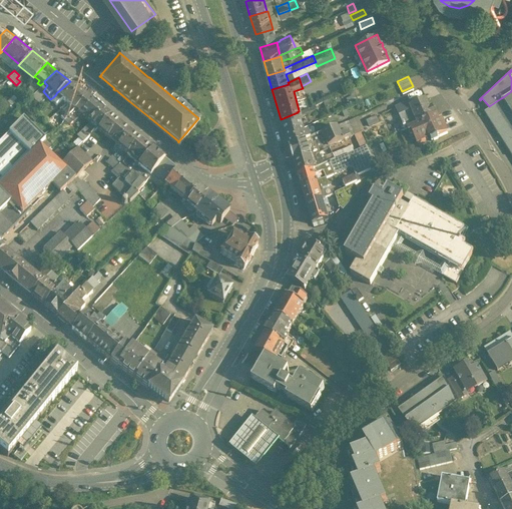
[(70,81),(56,93),(56,94),(53,97),(55,99),(59,96),(65,101),(78,87),(70,81)]
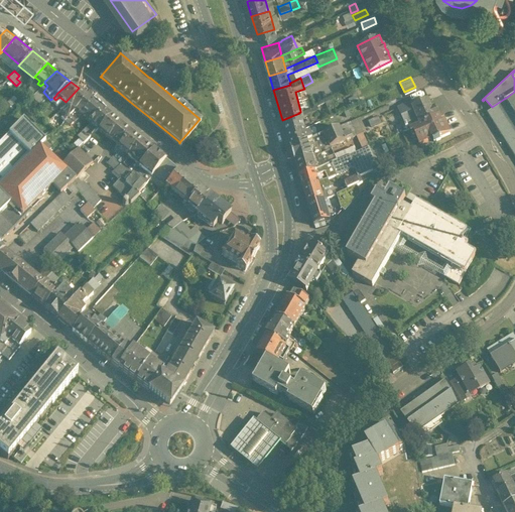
[(38,88),(32,94),(43,106),(50,100),(43,92),(38,88)]
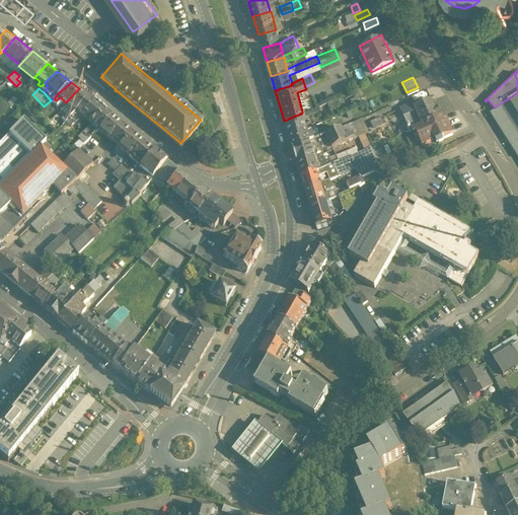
[(79,88),(66,102),(71,106),(68,109),(67,108),(61,116),(64,120),(64,119),(74,109),(75,109),(88,96),(79,88)]
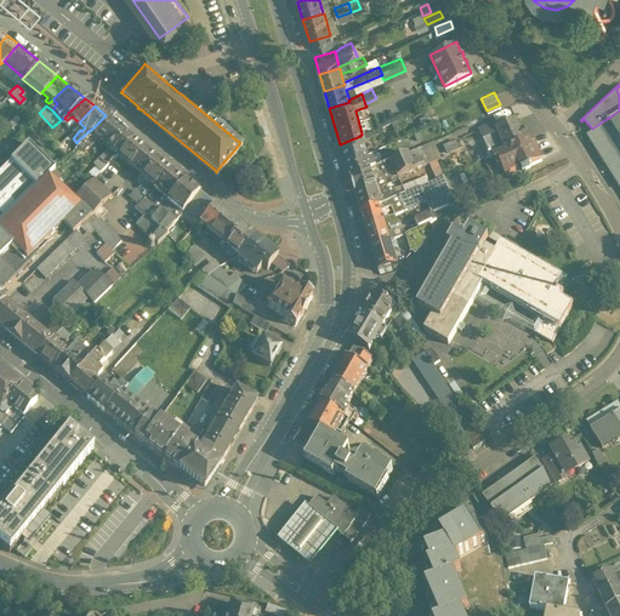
[(619,110),(609,118),(607,119),(592,129),(586,132),(597,148),(619,184),(619,110)]
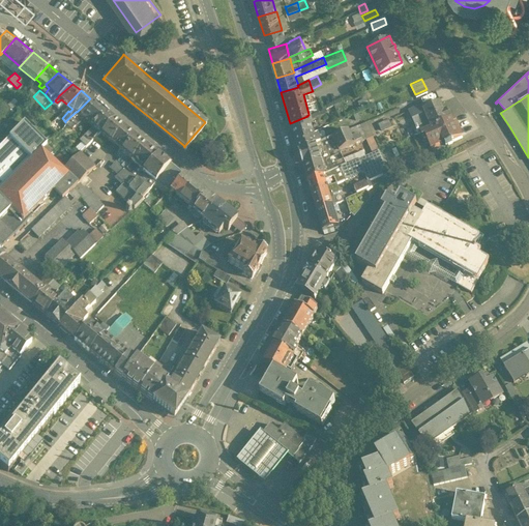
[(430,97),(420,101),(422,107),(432,103),(430,97)]
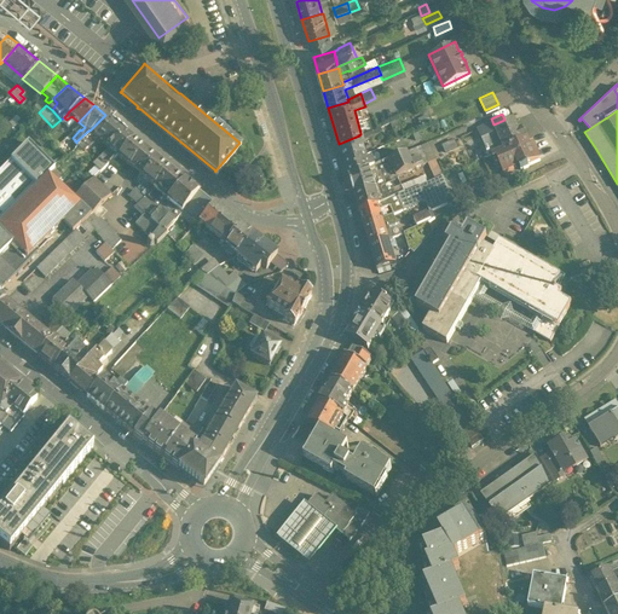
[(105,115),(90,131),(88,131),(76,142),(76,143),(84,148),(96,135),(103,142),(119,126),(105,115)]
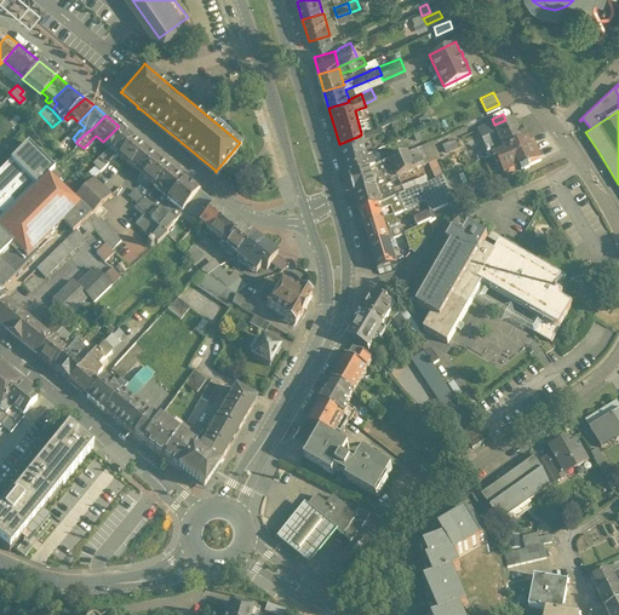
[(401,115),(390,121),(393,127),(403,122),(401,115)]
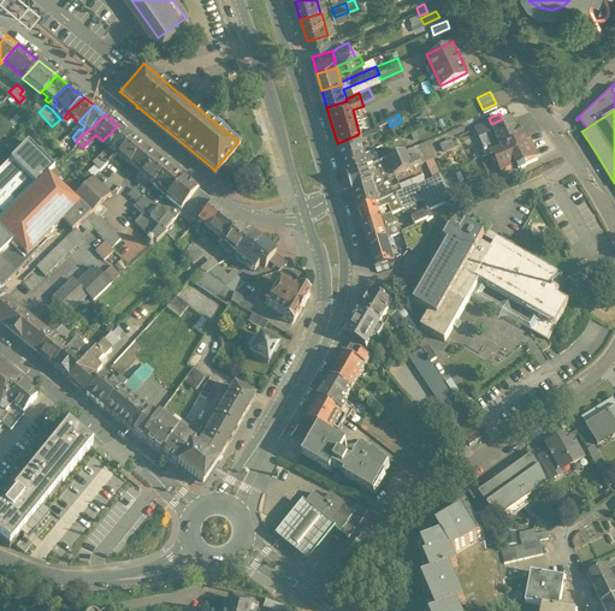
[(491,124),(477,131),(484,146),(483,147),(484,149),(485,149),(486,152),(489,150),(522,135),(519,125),(515,126),(510,116),(491,124)]
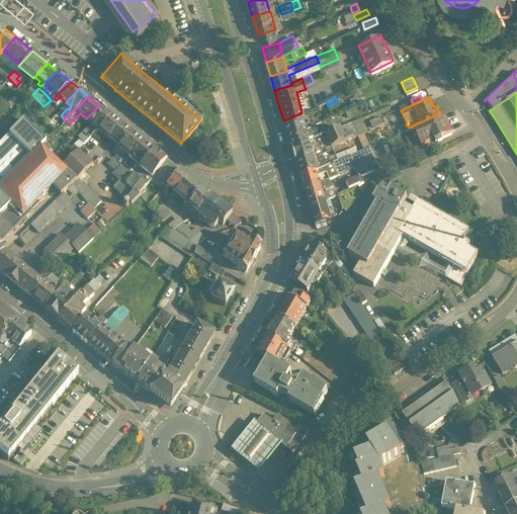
[(411,99),(396,105),(398,111),(401,110),(413,104),(411,99)]
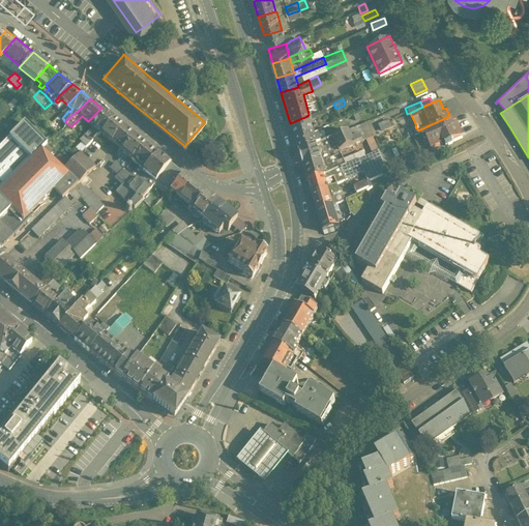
[(101,108),(88,121),(93,125),(80,140),(85,145),(99,130),(98,130),(113,116),(101,108)]
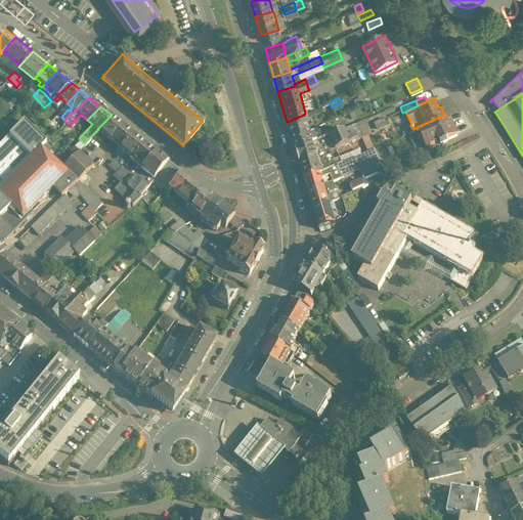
[(304,116),(287,122),(291,134),(309,129),(305,118),(315,114),(313,110),(305,113),(305,114),(303,115),(304,115),(304,116)]
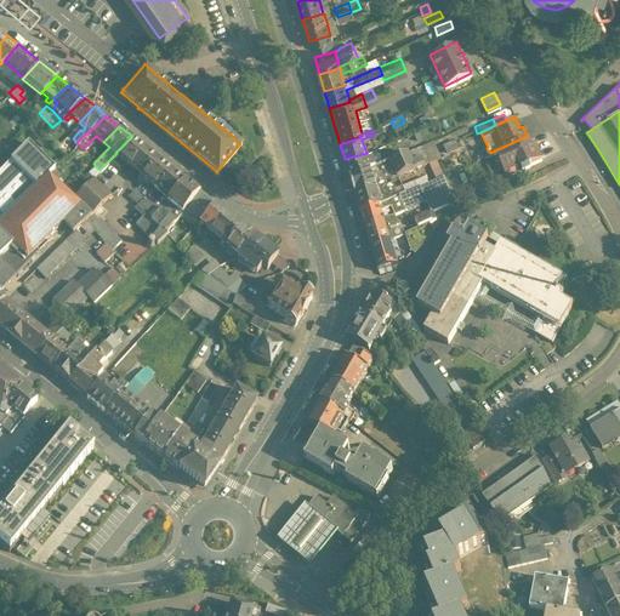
[(171,169),(132,136),(115,153),(117,153),(154,184),(155,184),(169,171),(171,169)]
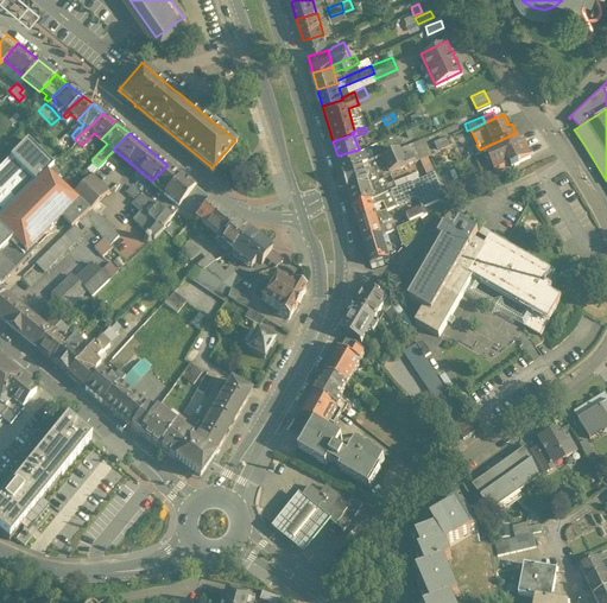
[(516,133),(482,148),(487,158),(489,157),(493,166),(509,159),(511,164),(518,160),(518,159),(530,154),(525,144),(523,145),(517,133),(516,133)]
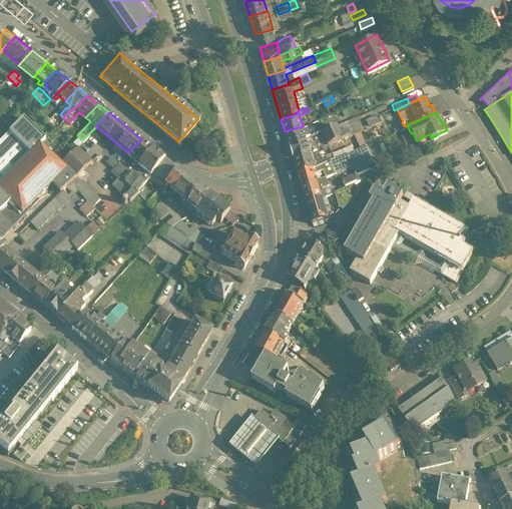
[(354,116),(348,119),(344,121),(350,134),(360,129),(354,116)]
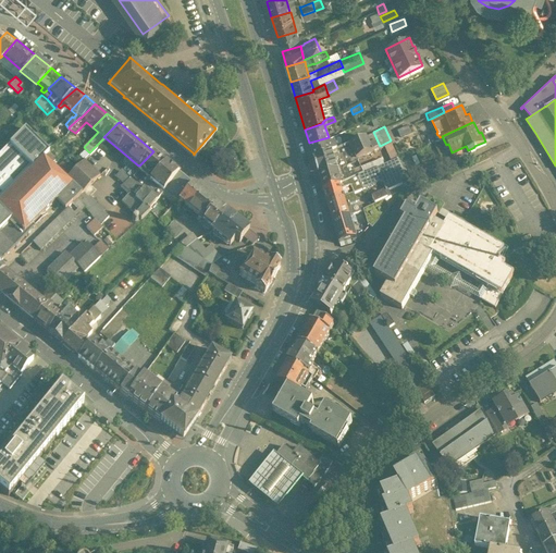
[(380,146),(373,132),(366,135),(372,149),(380,146)]
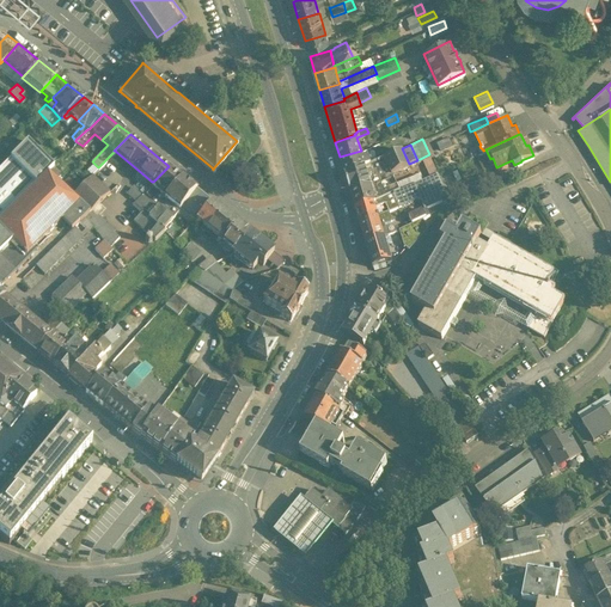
[(402,148),(384,157),(391,172),(409,164),(402,148)]
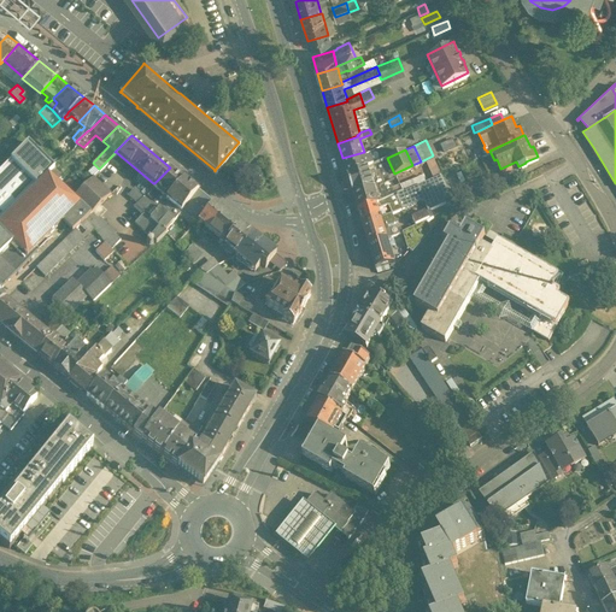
[(364,152),(342,158),(347,175),(368,168),(367,166),(373,164),(370,156),(365,158),(364,152)]
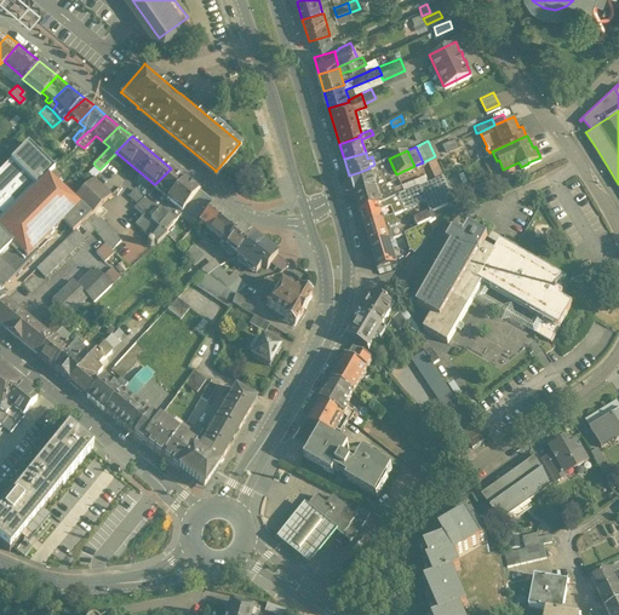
[(374,165),(368,167),(370,168),(374,185),(396,174),(389,159),(374,165)]
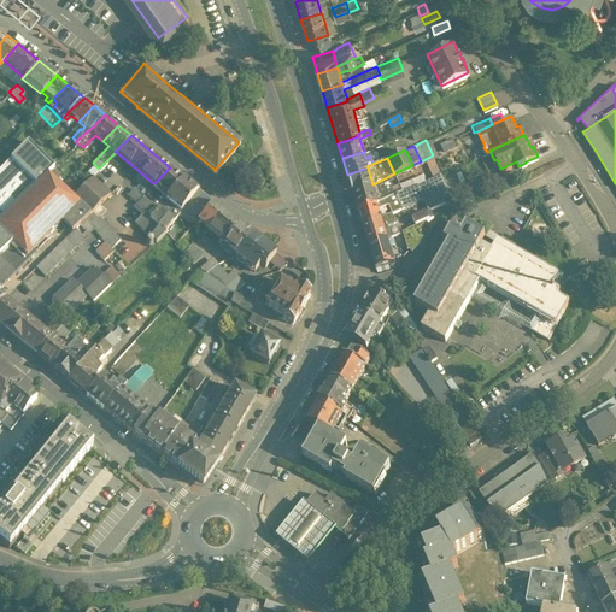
[(168,170),(154,183),(153,183),(152,184),(165,196),(180,209),(197,188),(170,166),(170,168),(168,170)]
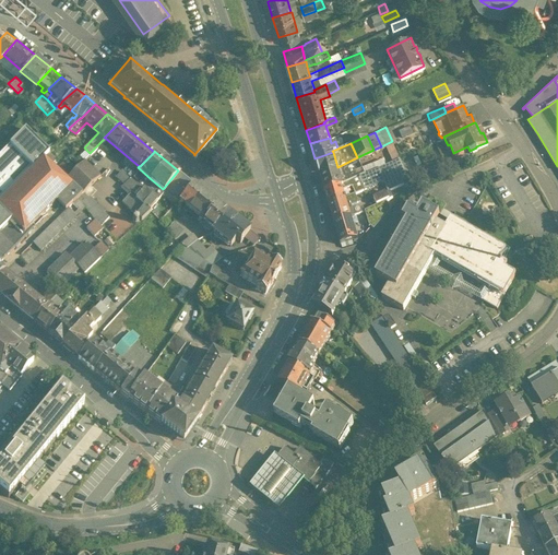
[(228,152),(224,156),(230,162),(234,157),(228,152)]
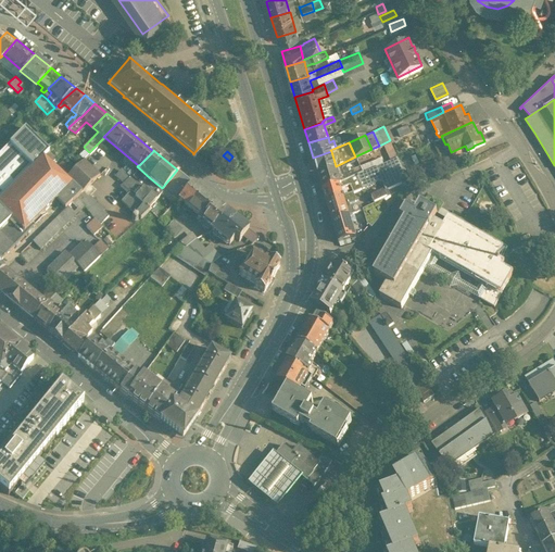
[(331,151),(313,158),(317,173),(336,166),(331,151)]
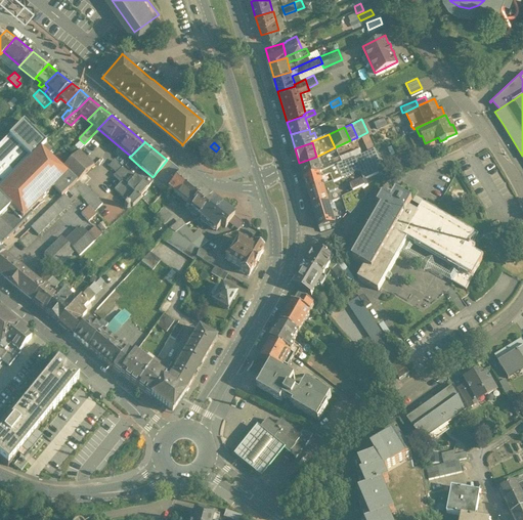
[(60,166),(40,145),(0,185),(0,193),(10,204),(22,216),(42,196),(52,185),(67,171),(60,166)]
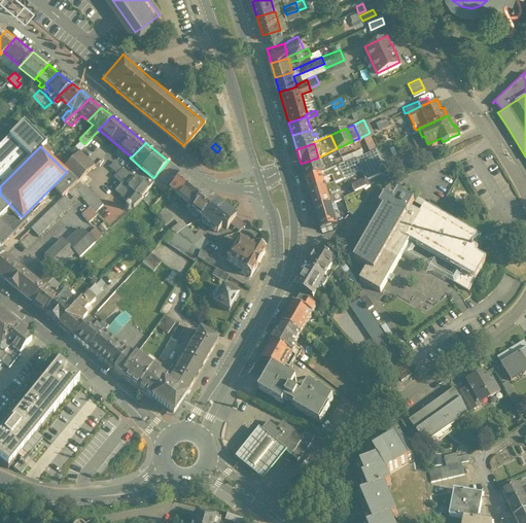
[(375,148),(356,157),(366,177),(385,169),(375,148)]
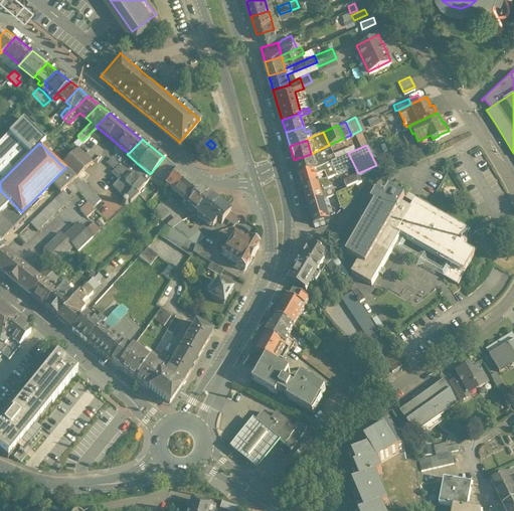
[(76,146),(59,163),(65,168),(74,176),(75,175),(92,160),(76,146)]
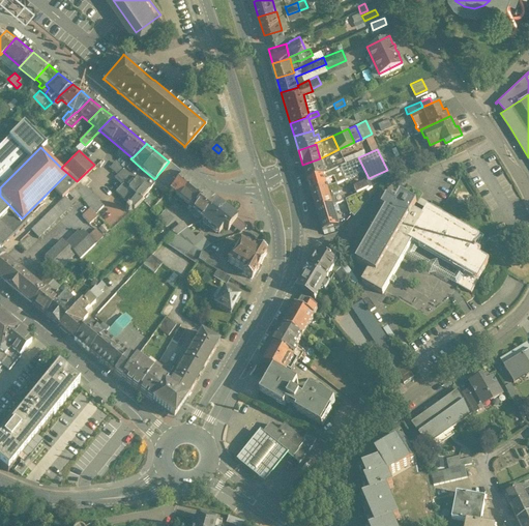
[(320,158),(302,165),(306,179),(324,173),(324,172),(320,158)]
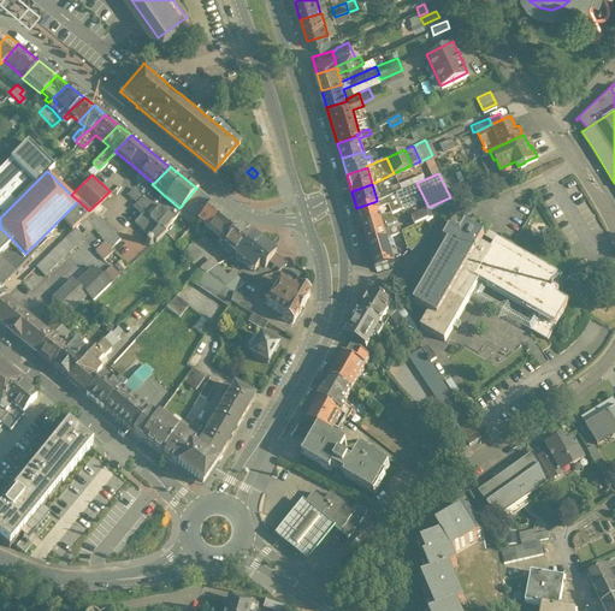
[(142,194),(134,185),(128,193),(136,200),(142,194)]
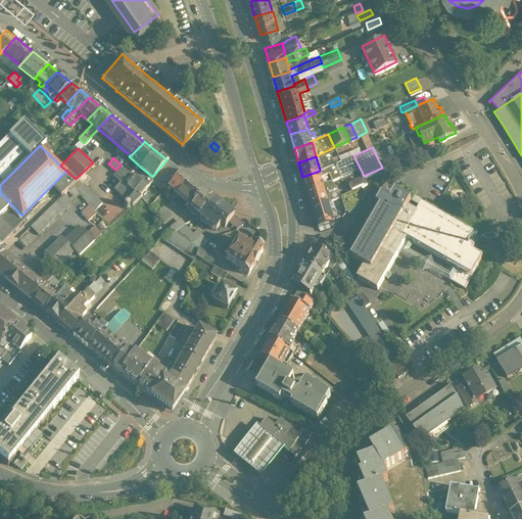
[(345,158),(334,163),(338,173),(351,168),(349,164),(348,166),(345,158)]
